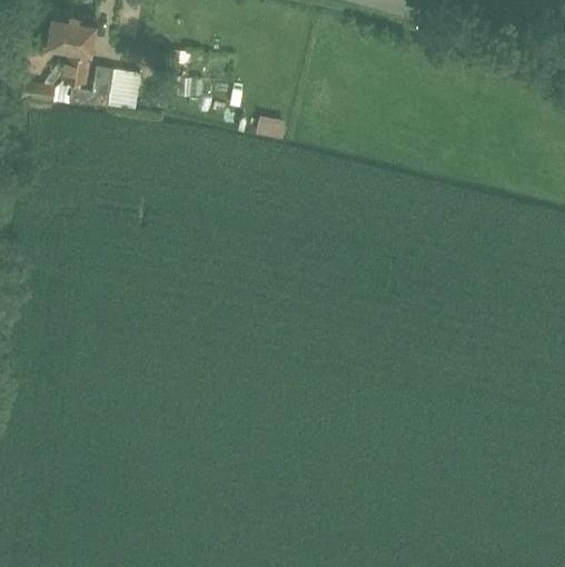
[(95,19),(50,12),(45,51),(65,55),(86,58),(88,59),(95,19)]
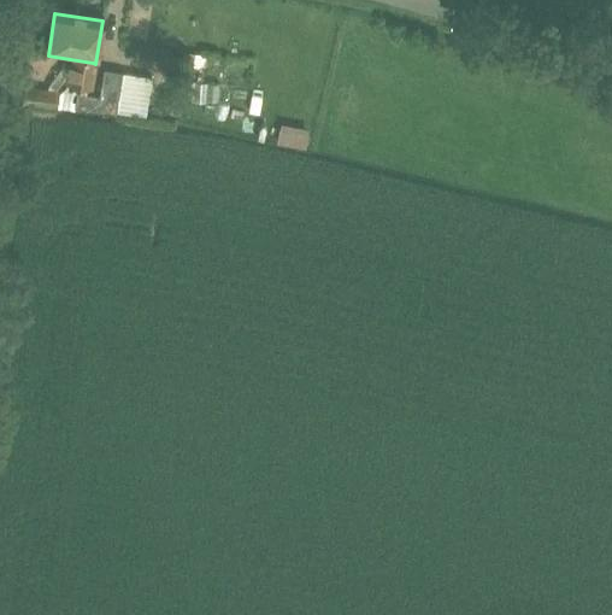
[(93,63),(70,59),(66,87),(88,91),(93,63)]
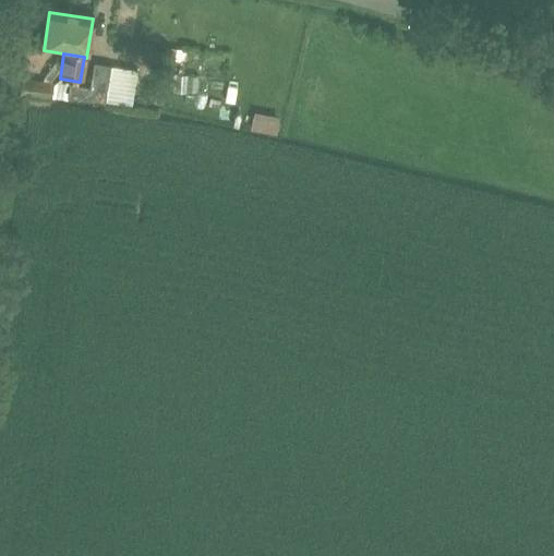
[(110,67),(93,64),(91,88),(69,86),(67,103),(105,107),(110,67)]
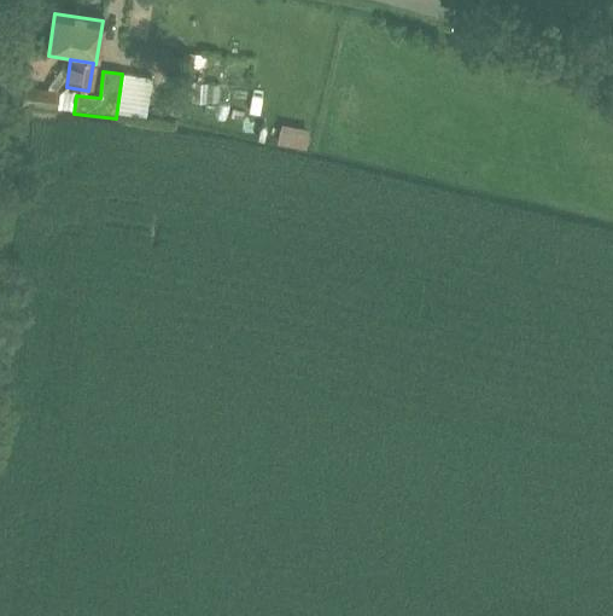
[(57,96),(23,92),(21,108),(56,111),(57,96)]
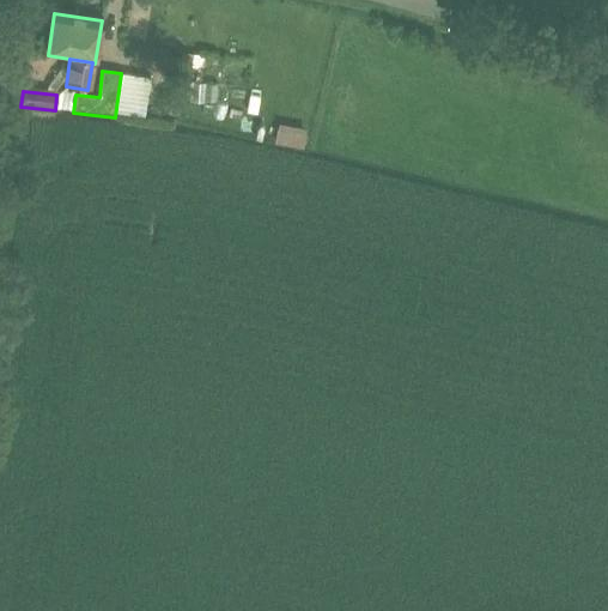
[(304,151),(308,131),(279,125),(275,145),(304,151)]
